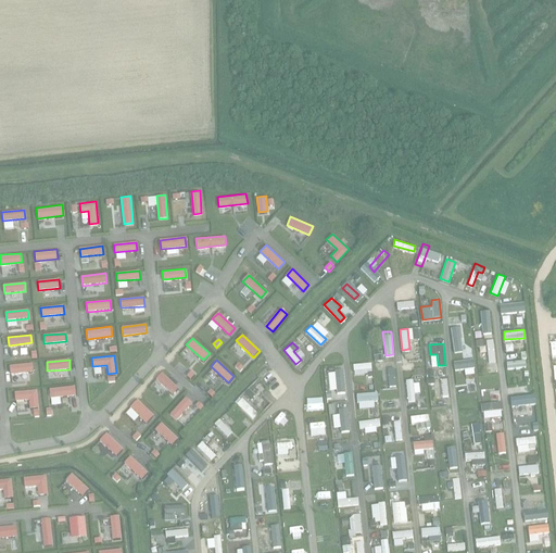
[(33,373),(32,363),(9,365),(10,375),(33,373)]
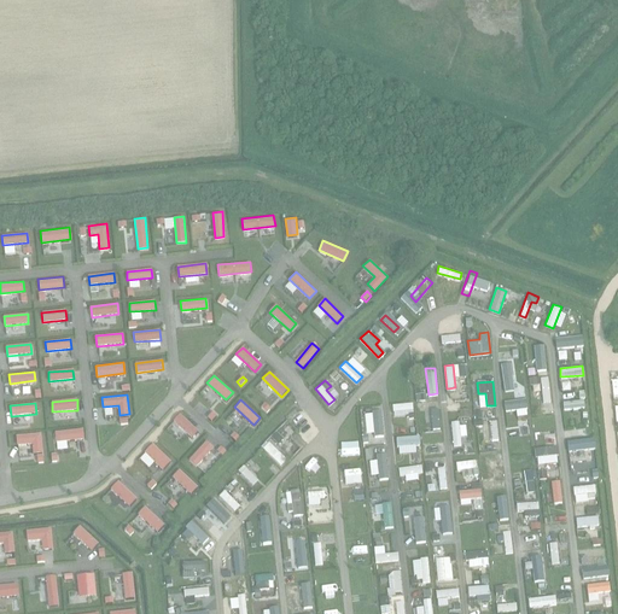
[(270,409),(264,403),(261,407),(267,413),(270,409)]
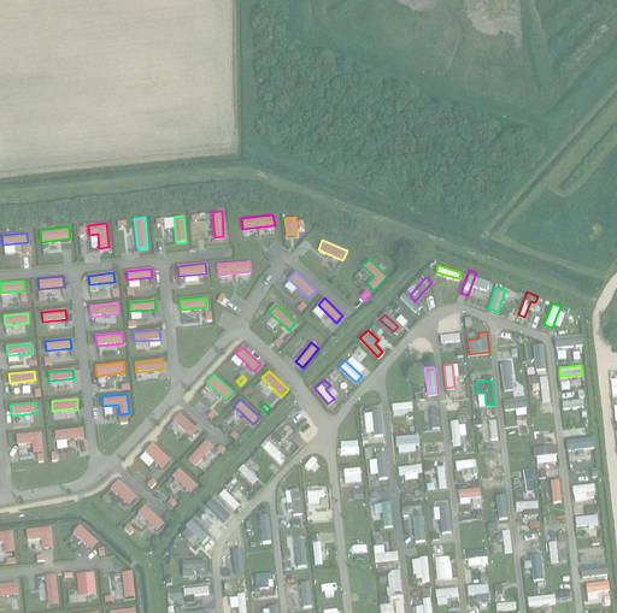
[(383,434),(381,408),(371,410),(374,435),(383,434)]
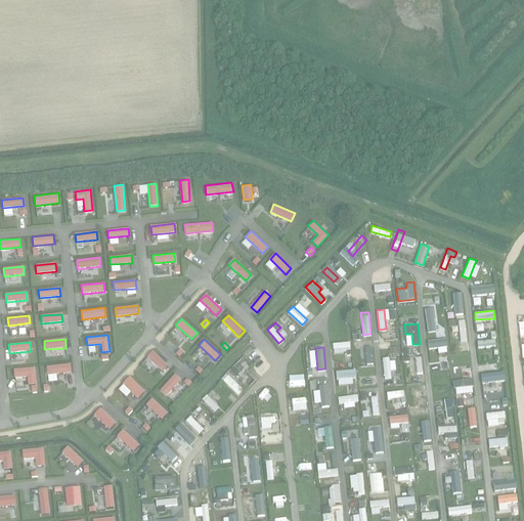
[(168,366),(151,351),(146,357),(163,373),(168,366)]
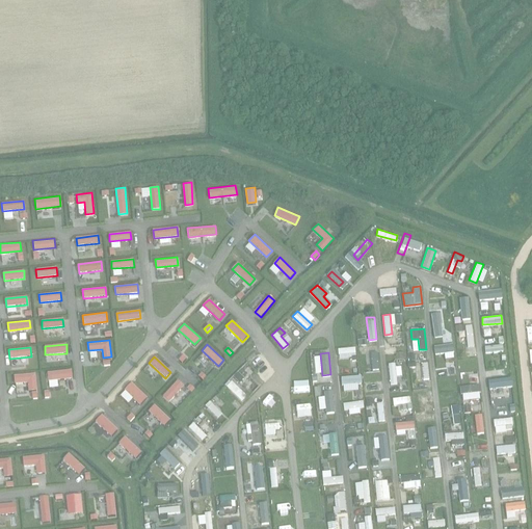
[(71,370),(47,372),(48,381),(72,378),(71,370)]
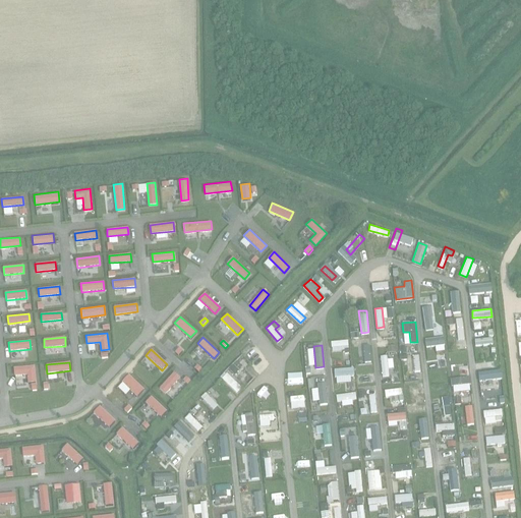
[(27,382),(36,381),(34,363),(13,366),(14,375),(26,372),(27,382)]
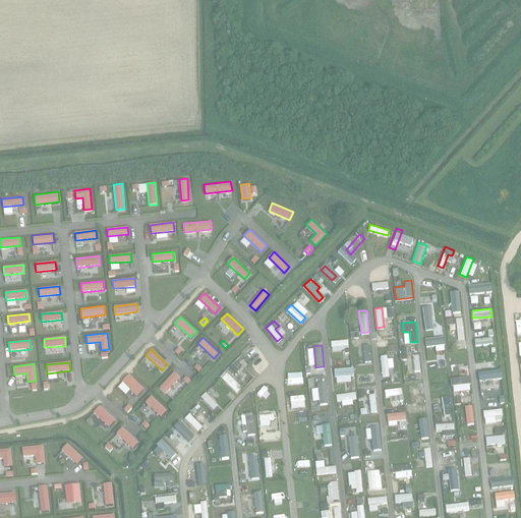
[(203,369),(196,364),(194,367),(199,372),(203,369)]
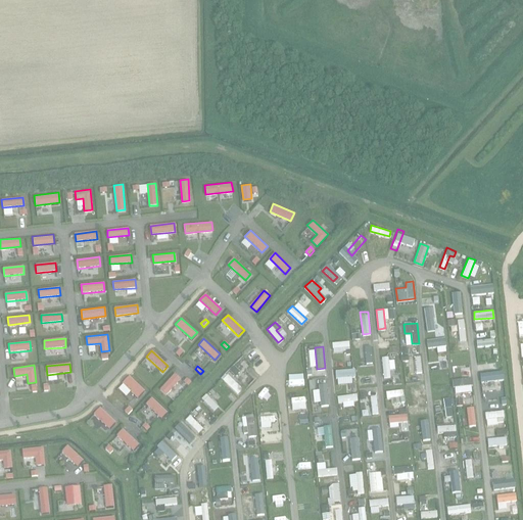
[(181,377),(175,372),(160,388),(165,393),(181,377)]
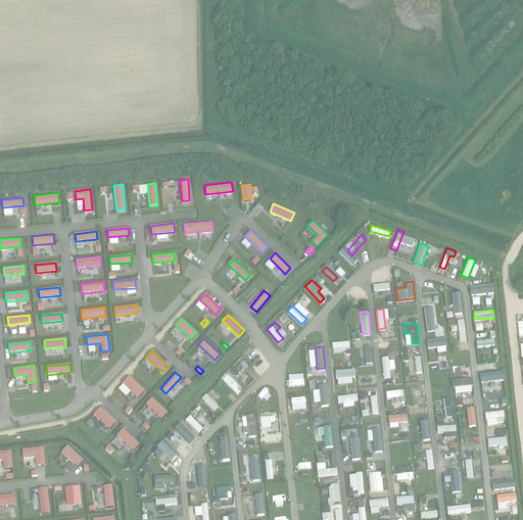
[(242,387),(228,373),(223,378),(237,392),(242,387)]
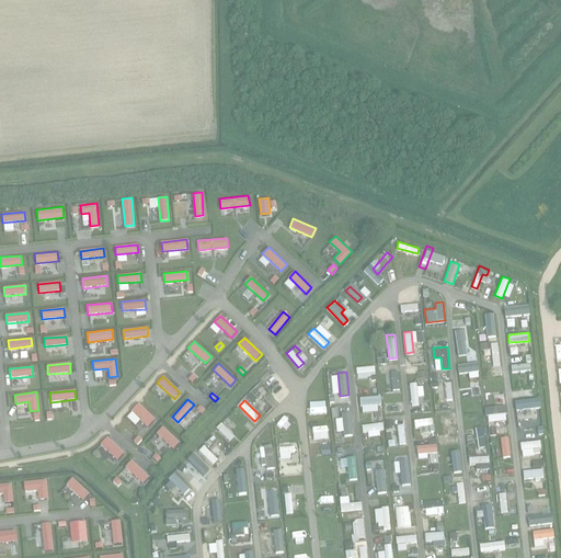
[(155,418),(138,401),(130,410),(147,425),(155,418)]
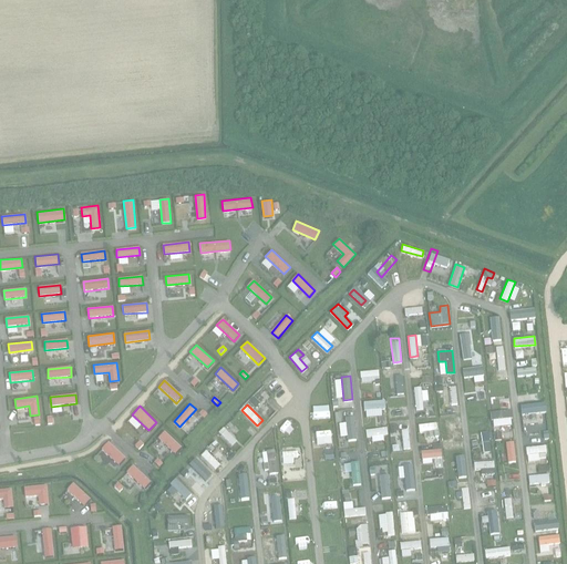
[(512,417),(511,409),(490,411),(490,419),(512,417)]
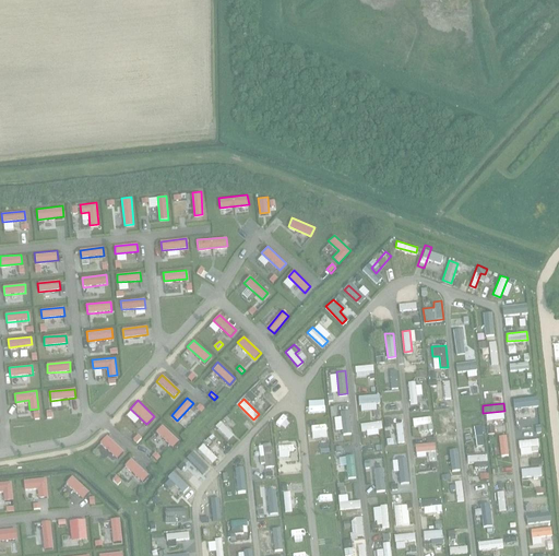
[(204,410),(199,404),(195,407),(201,413),(204,410)]
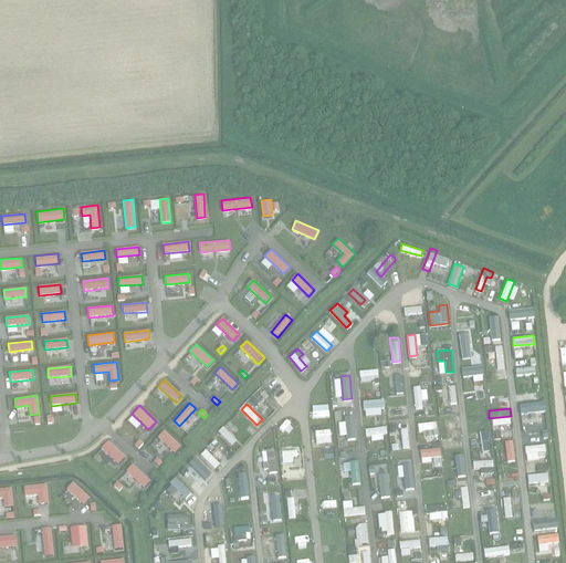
[(541,410),(520,413),(521,421),(542,418),(541,410)]
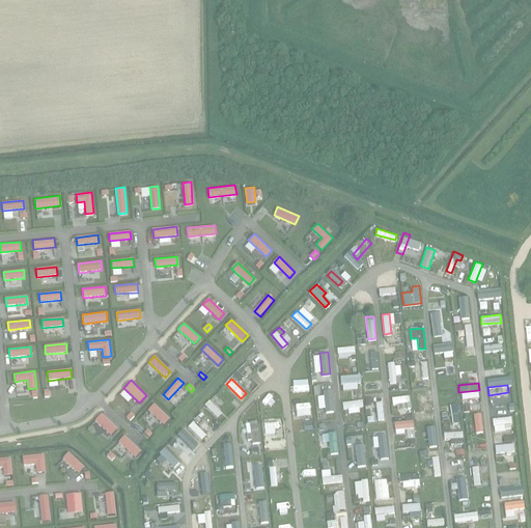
[(431,408),(429,390),(423,391),(425,408),(431,408)]
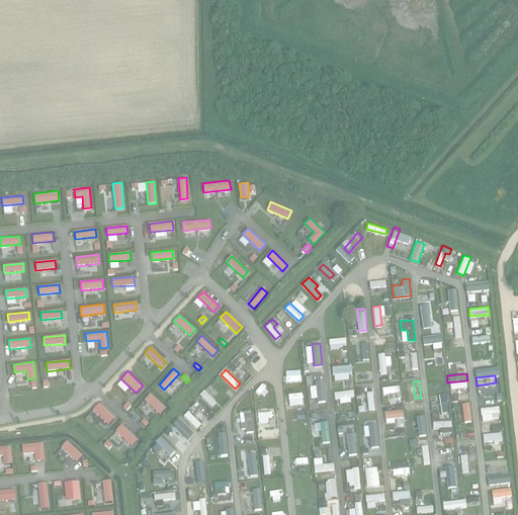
[(382,387),(382,394),(399,392),(398,384),(382,387)]
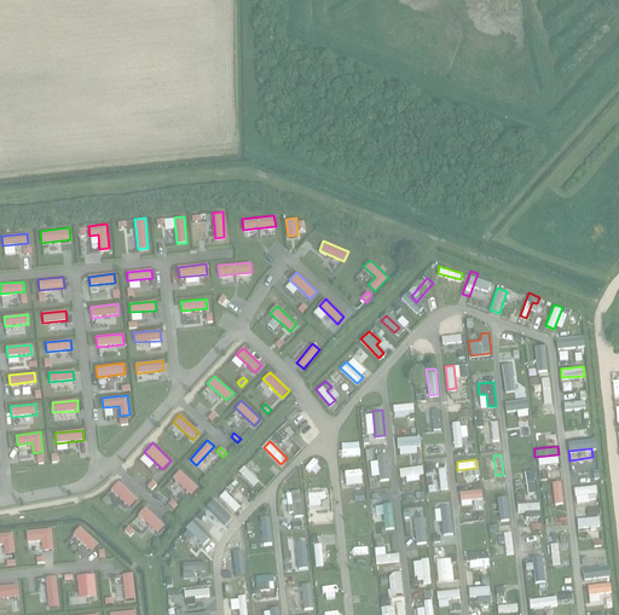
[(399,468),(400,475),(423,471),(422,464),(399,468)]
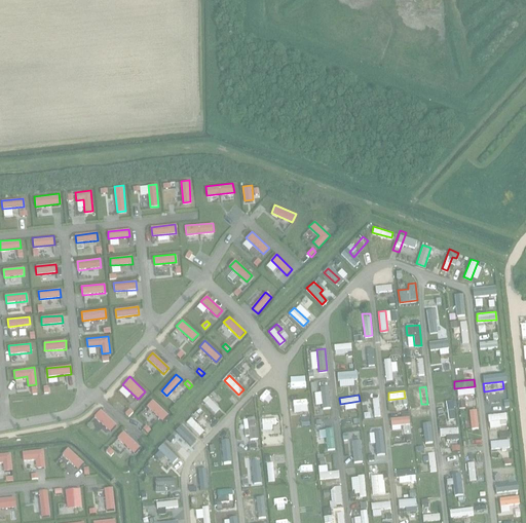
[(220,408),(210,397),(204,402),(215,412),(220,408)]
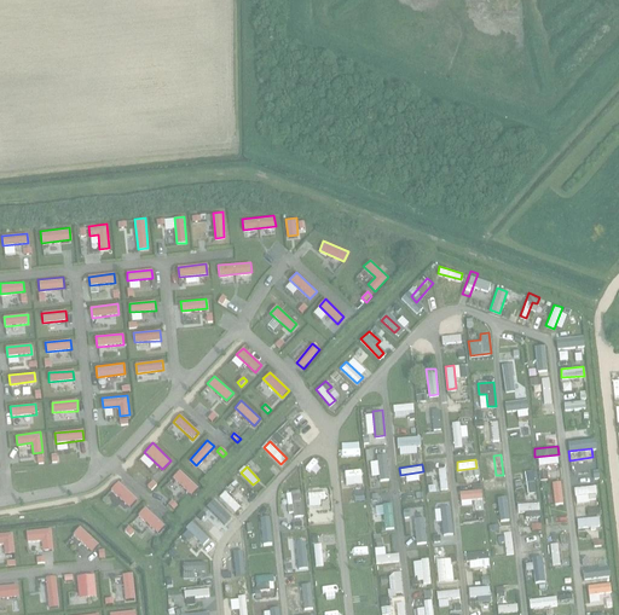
[(198,486),(179,469),(173,476),(191,493),(198,486)]
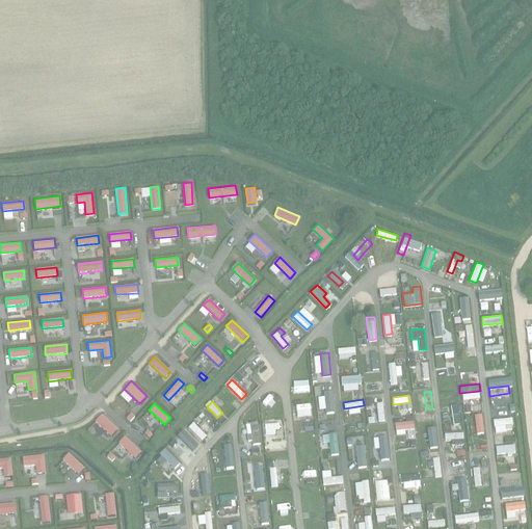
[(451,404),(453,424),(460,423),(458,403),(451,404)]
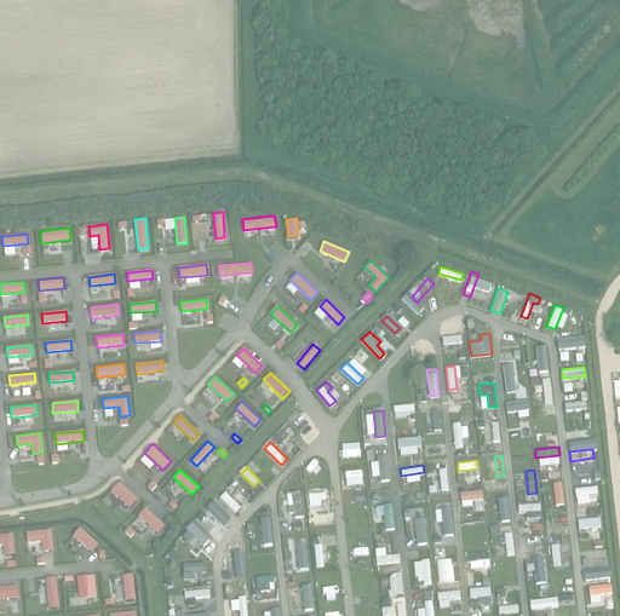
[(137,499),(118,481),(110,489),(130,506),(137,499)]
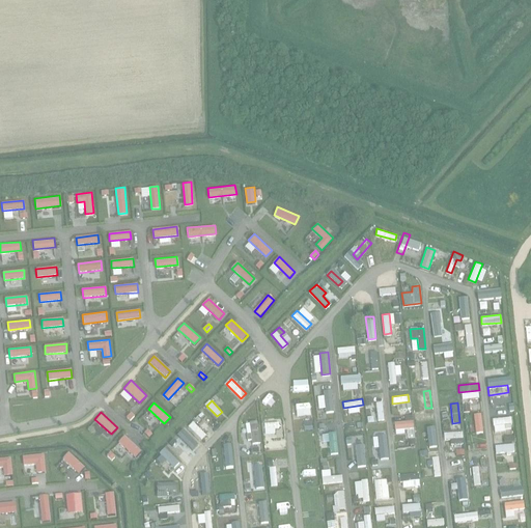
[(480,412),(474,413),(475,432),(482,431),(480,412)]
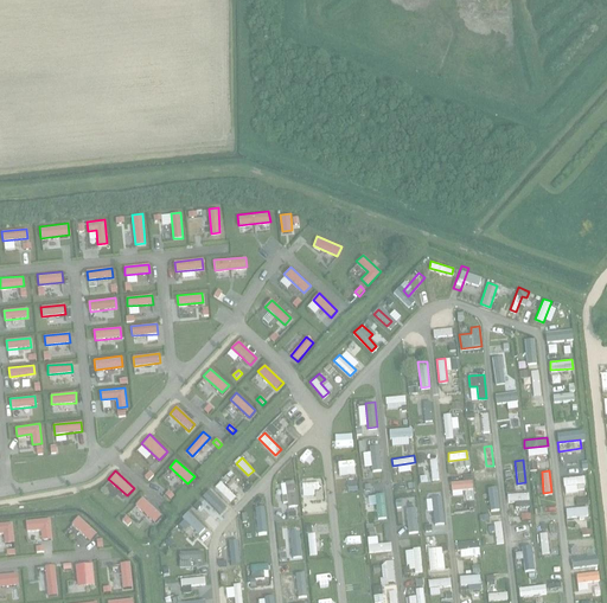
[(563,485),(585,482),(583,475),(563,478),(563,485)]
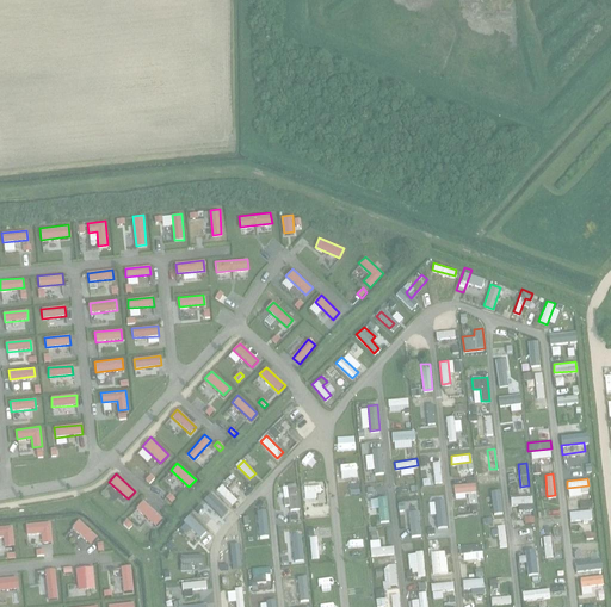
[(296,482),(287,483),(290,508),(298,507),(296,482)]
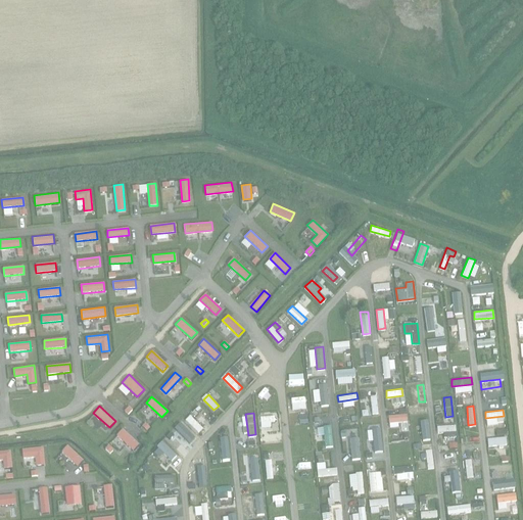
[(407,413),(388,415),(388,422),(407,420),(407,413)]
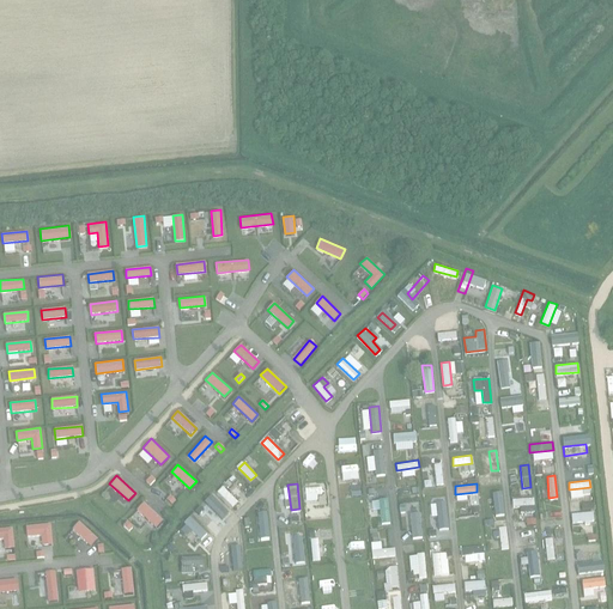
[(218,491),(231,504),(237,500),(223,485),(218,491)]
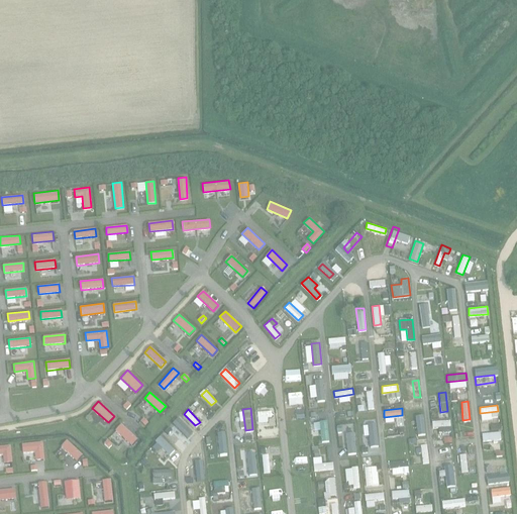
[(147,423),(143,418),(139,422),(144,426),(147,423)]
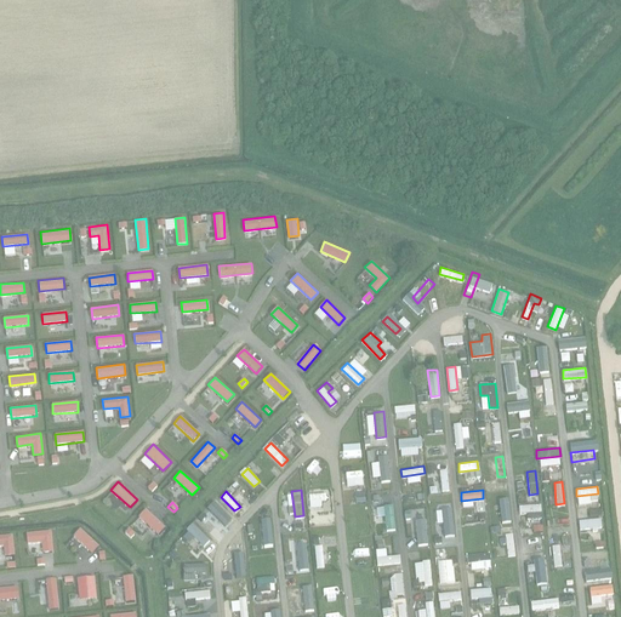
[(527,512),(527,518),(541,516),(540,503),(519,504),(519,512),(527,512)]
